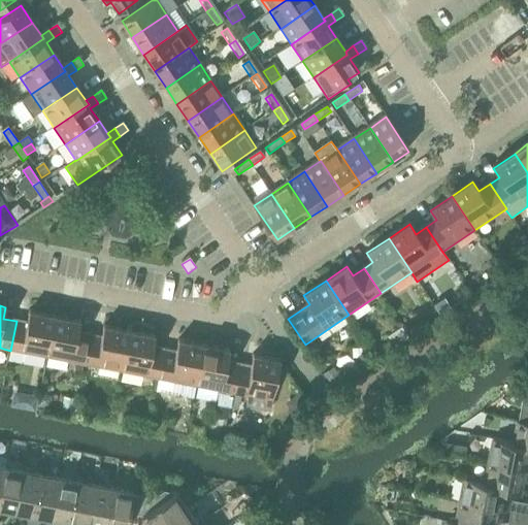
[(17,321),(10,351),(47,358),(56,317),(29,312),(27,323),(17,321)]
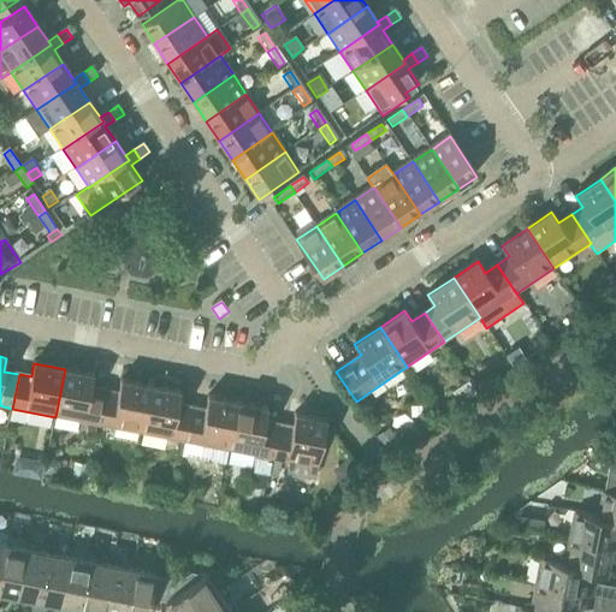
[(99,426),(106,391),(92,388),(94,375),(65,369),(55,417),(99,426)]
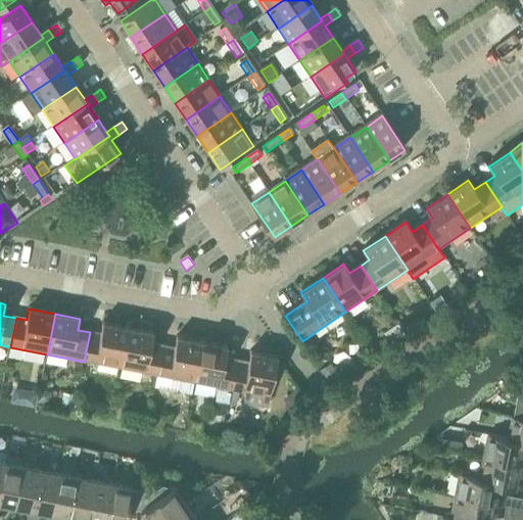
[(121,369),(129,329),(103,324),(101,335),(90,332),(84,362),(121,369)]
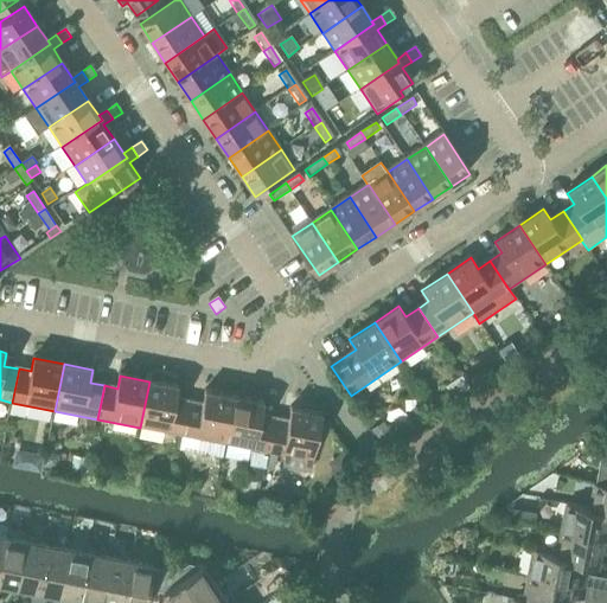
[(149,382),(140,428),(184,436),(190,403),(176,399),(178,386),(149,382)]
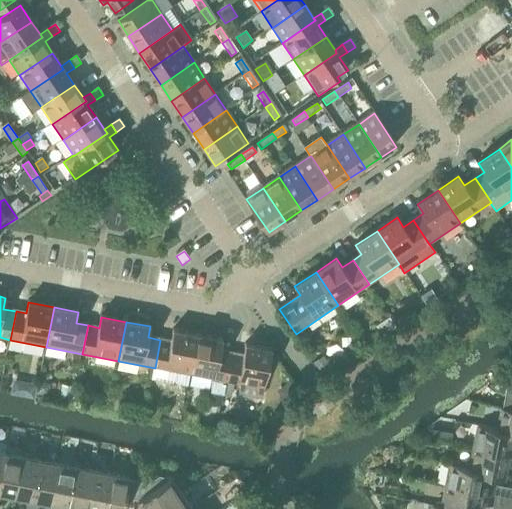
[(191,375),(199,336),(173,331),(171,342),(160,340),(155,368),(152,380),(188,387),(191,375)]
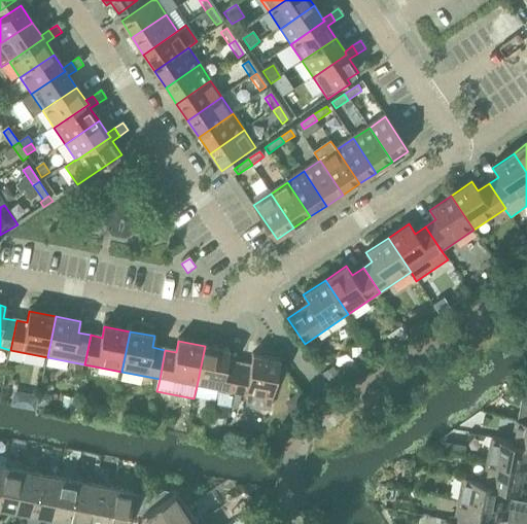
[(234,393),(240,364),(226,361),(229,351),(205,346),(197,386),(234,393)]
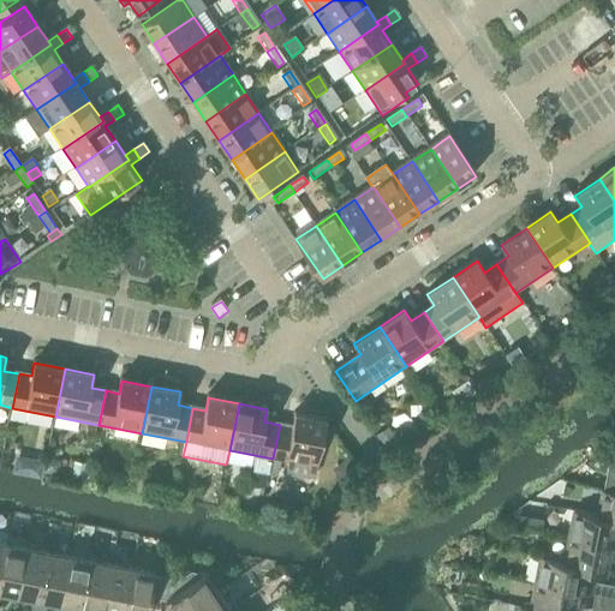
[(280,425),(273,459),(317,467),(326,420),(294,414),(292,427),(280,425)]
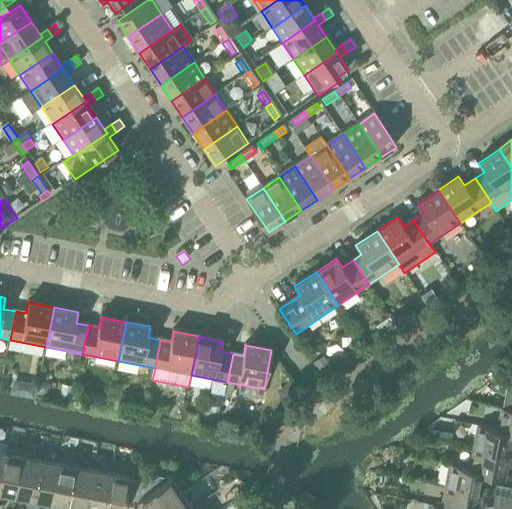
[(327,362),(315,370),(323,383),(335,376),(327,362)]
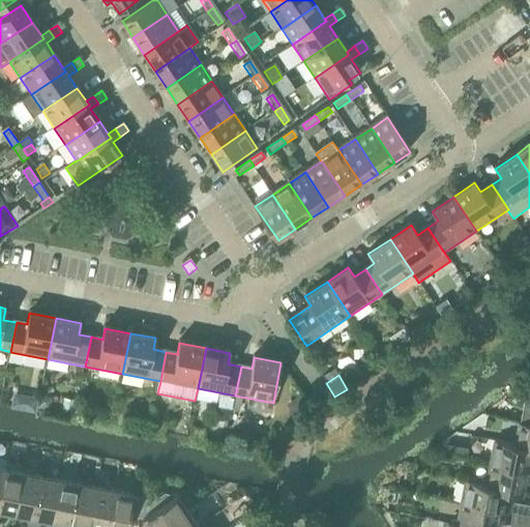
[(50,397),(39,394),(38,399),(37,407),(50,410),(52,400),(50,397)]
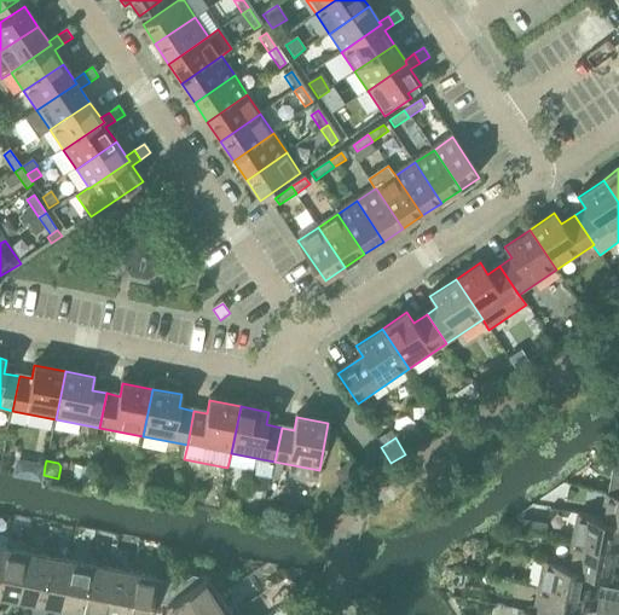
[(337,475),(347,491),(364,480),(353,460),(340,469),(337,475)]
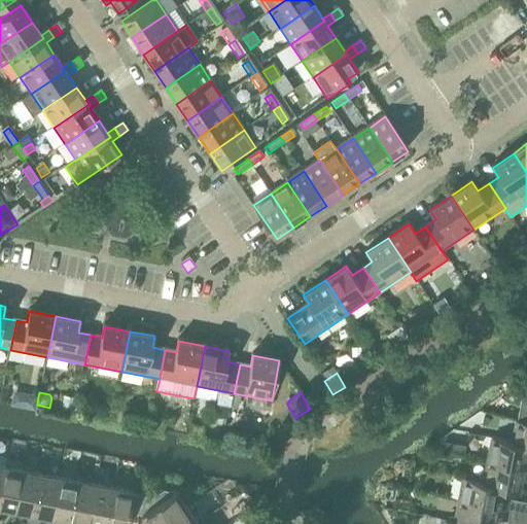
[(36,412),(38,396),(33,396),(28,399),(26,410),(36,412)]
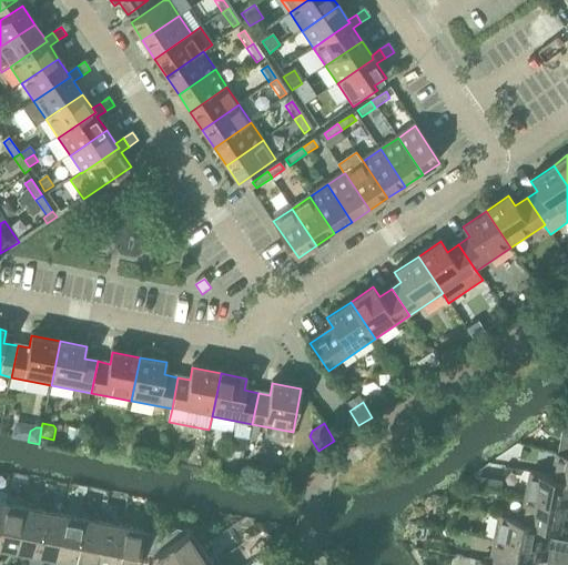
[(83,436),(68,434),(66,446),(81,449),(83,436)]
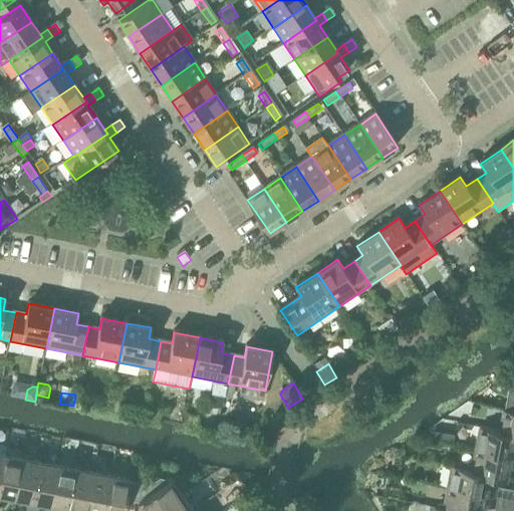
[(513,413),(506,412),(504,411),(500,432),(500,433),(513,435),(513,413)]
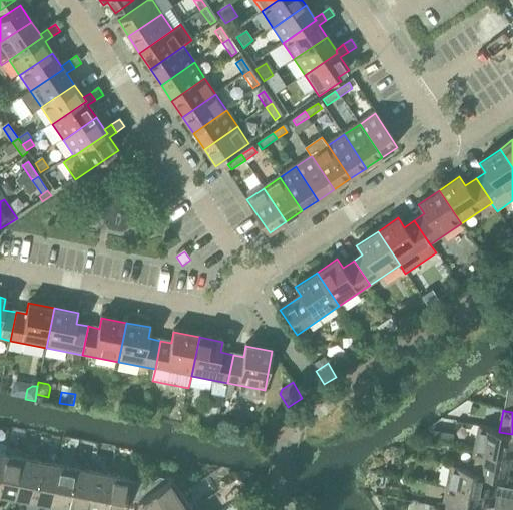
[(474,449),(512,456),(512,434),(499,432),(499,431),(479,427),(474,449)]
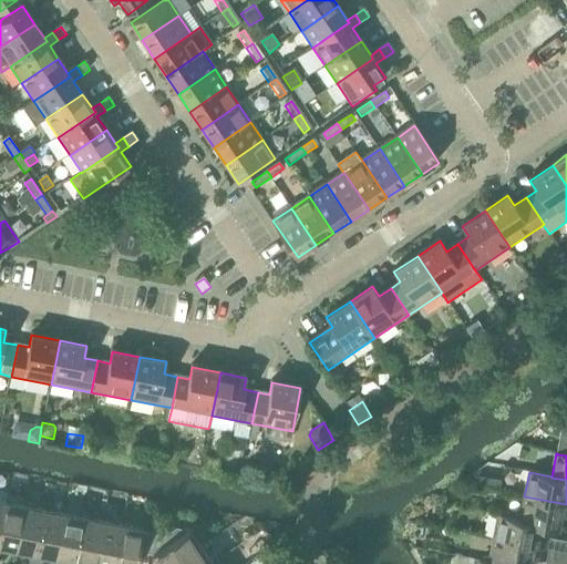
[(566,504),(524,496),(519,520),(519,521),(537,524),(537,526),(558,531),(562,515),(566,516),(566,504)]
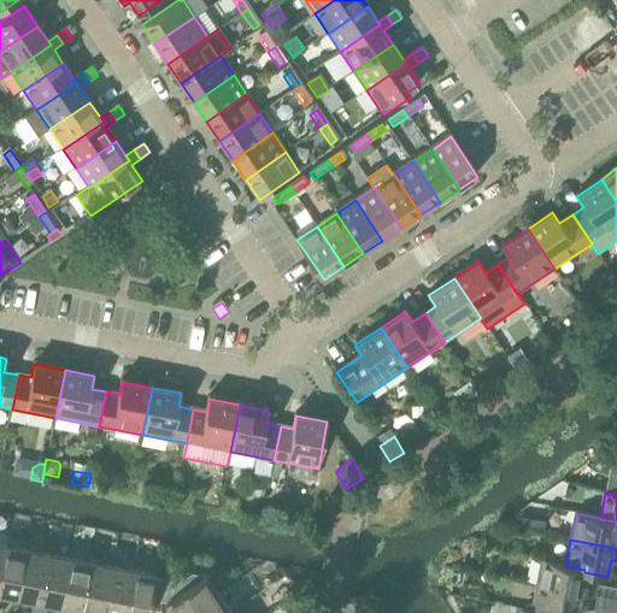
[(17,599),(25,552),(4,547),(0,567),(0,595),(1,596),(16,599),(17,599)]
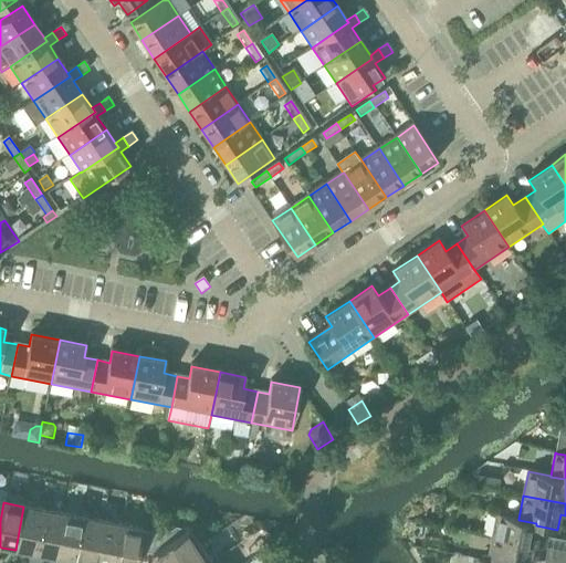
[(23,507),(16,550),(30,553),(29,562),(38,562),(40,554),(35,554),(43,510),(23,507)]
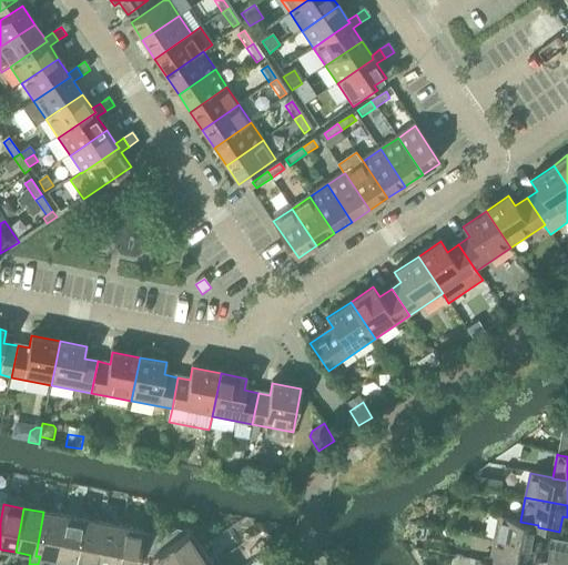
[(54,560),(63,516),(43,512),(36,556),(40,556),(54,560)]
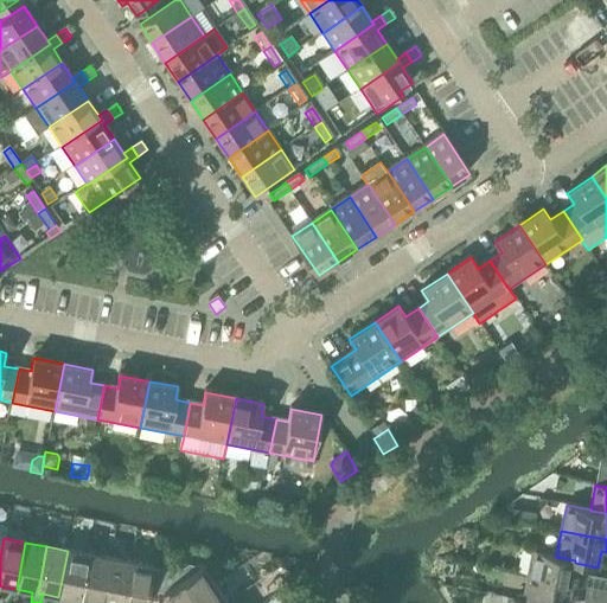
[(80,602),(89,555),(68,551),(58,597),(75,601),(75,602),(80,602)]
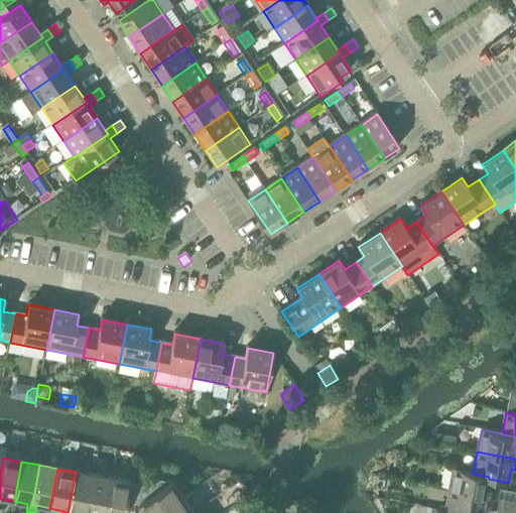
[(449,491),(515,504),(515,493),(487,488),(489,479),(489,477),(473,474),(473,473),(454,469),(449,491)]
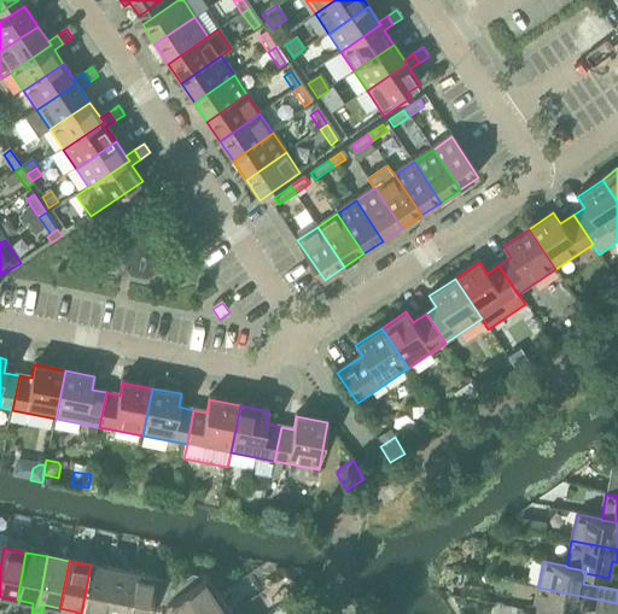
[(104,613),(111,569),(91,565),(81,613),(104,613)]
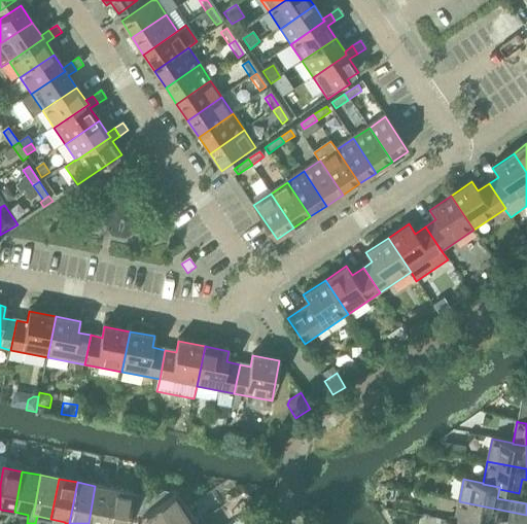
[(95,486),(89,523),(107,523),(113,489),(95,486)]
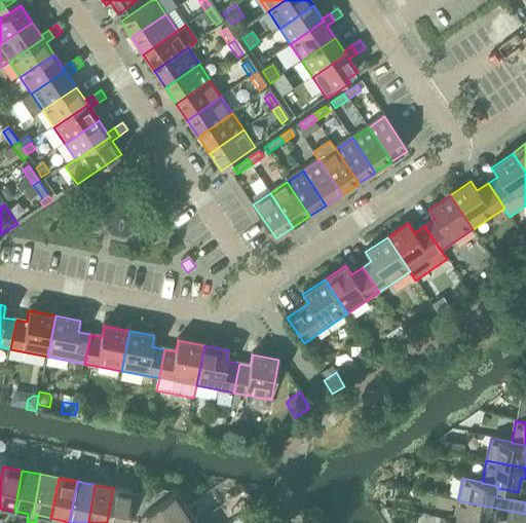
[(128,513),(130,503),(132,498),(132,496),(132,495),(133,492),(113,488),(107,522),(126,522),(127,518),(128,513)]
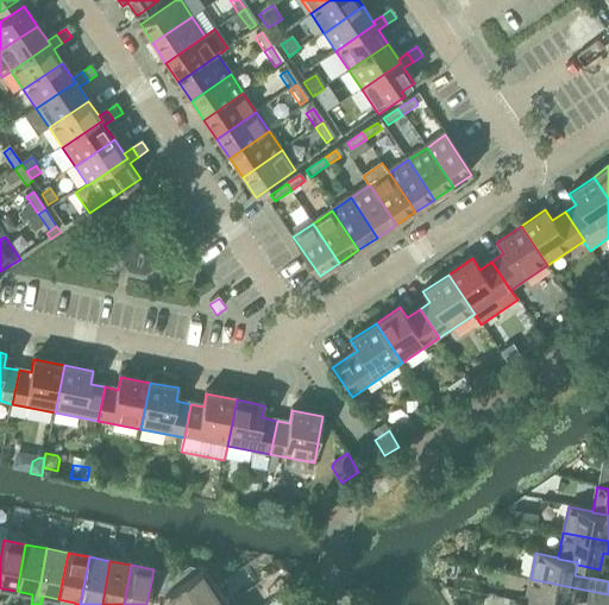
[(163,596),(169,604),(189,604),(215,587),(203,569),(201,571),(188,568),(175,577),(152,573),(152,574),(152,577),(151,583),(149,593),(163,596)]
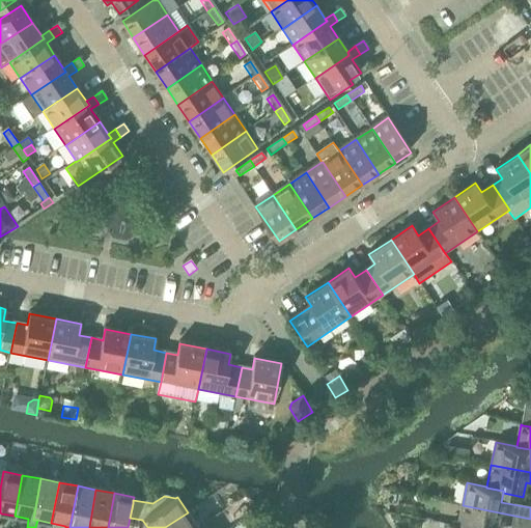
[(530,527),(530,519),(463,505),(458,527),(496,527),(497,524),(513,527),(530,527)]
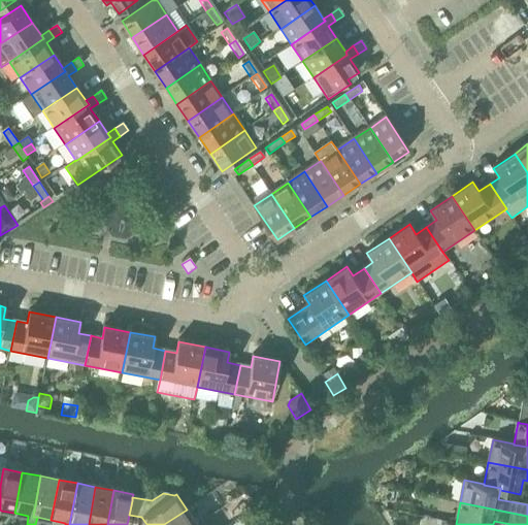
[(187,510),(164,524),(196,524),(189,513),(187,510)]
